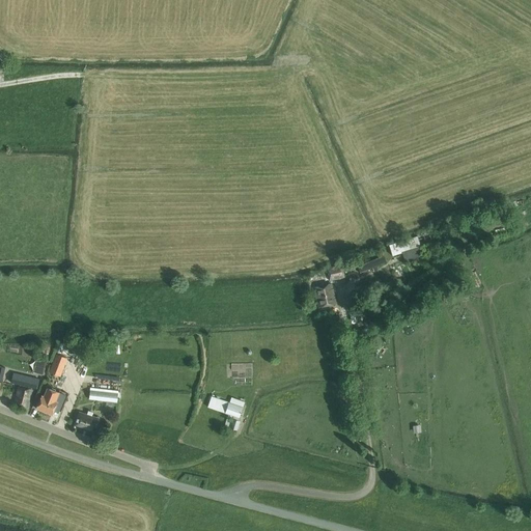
[(422,255),(420,248),(417,235),(388,246),(392,256),(401,253),(406,264),(423,259),(422,255)]
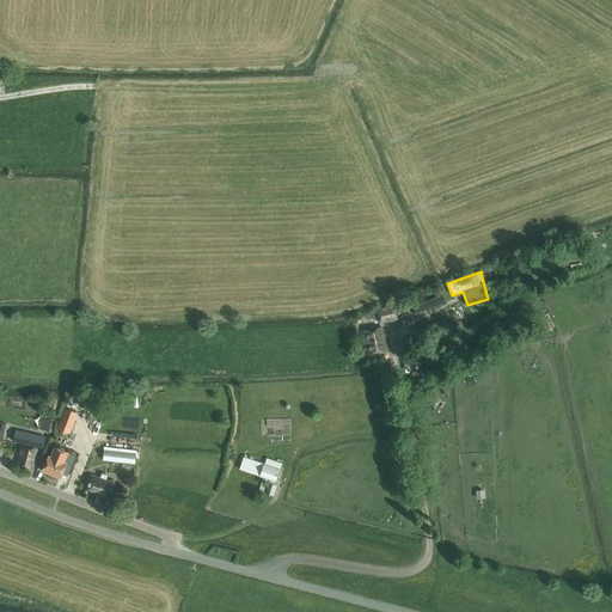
[(378,319),(379,324),(397,320),(393,306),(377,310),(378,314),(368,317),(371,330),(362,332),(367,355),(386,350),(381,328),(377,329),(374,320),(378,319)]
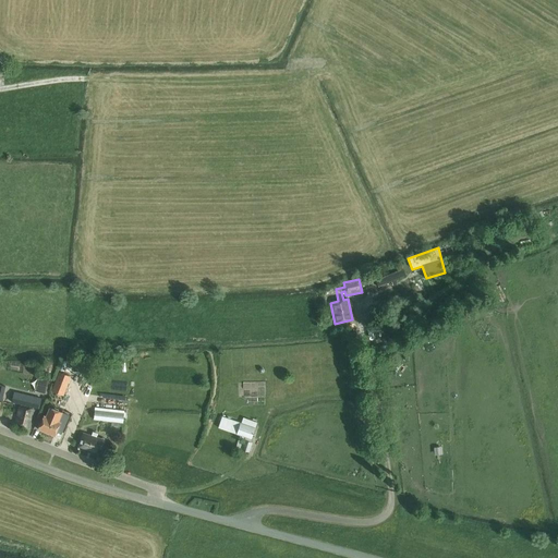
[(52,391),(63,396),(70,377),(59,373),(52,391)]
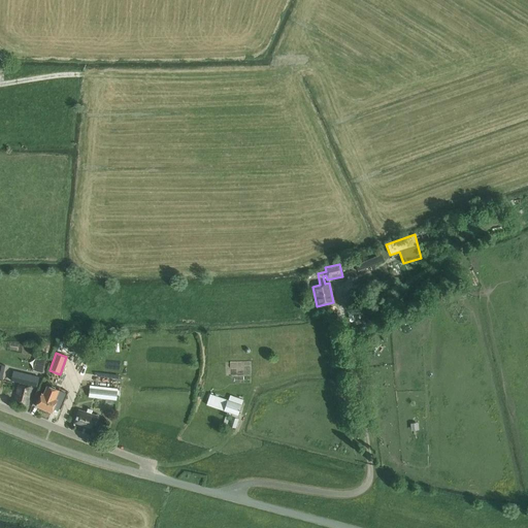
[(30,366),(40,369),(45,358),(35,354),(30,366)]
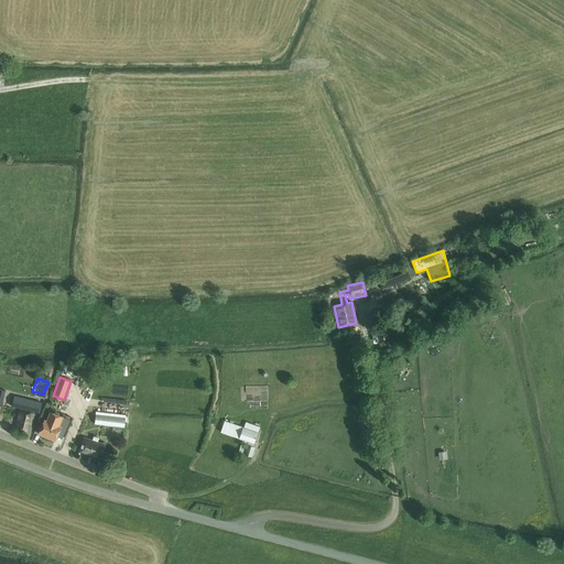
[(30,434),(34,415),(34,414),(33,414),(34,412),(40,413),(42,403),(14,397),(11,407),(21,409),(21,411),(19,411),(14,430),(30,434)]
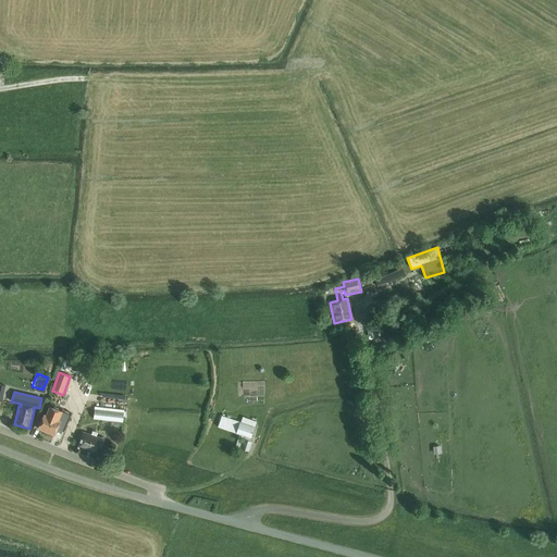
[(49,407),(46,416),(44,416),(38,429),(54,435),(57,430),(63,433),(66,425),(60,422),(58,421),(61,412),(49,407)]
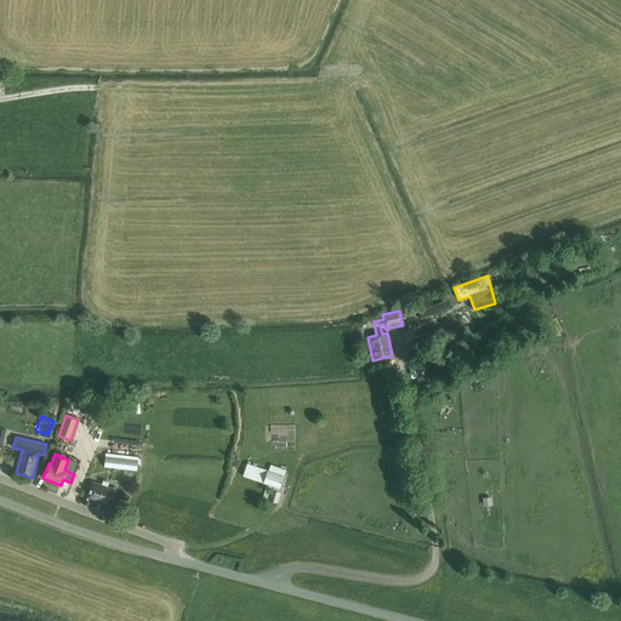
[(136,476),(136,471),(137,461),(106,457),(104,467),(125,469),(124,473),(136,476)]
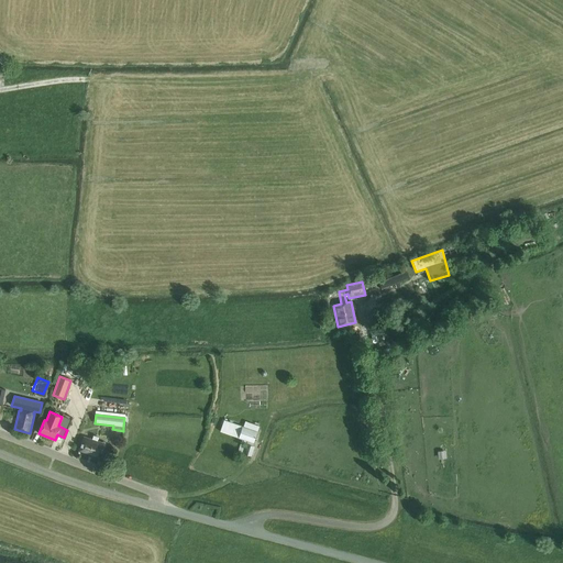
[(257,432),(242,428),(223,421),(220,432),(253,443),(257,432)]
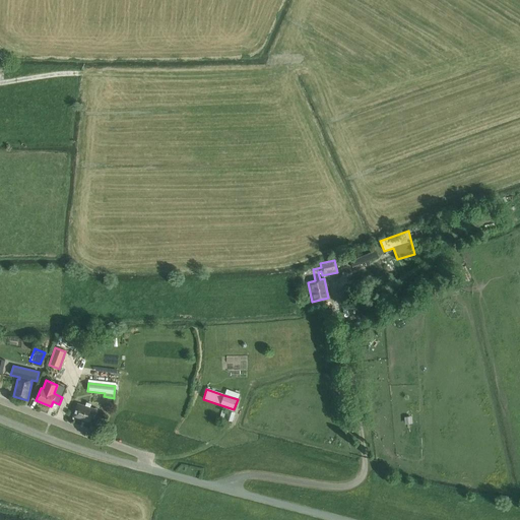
[(73,416),(92,423),(96,411),(77,404),(73,416)]
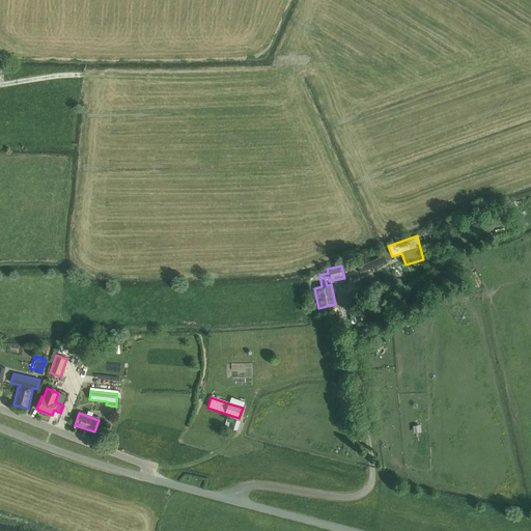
[(232,419),(229,429),(236,431),(240,422),(232,419)]
